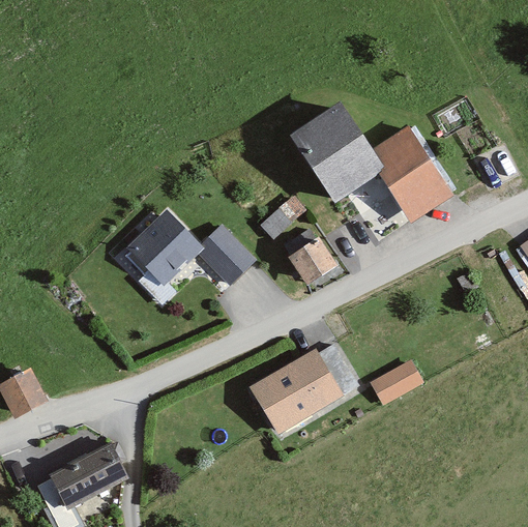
[(340,109),(293,138),(331,199),(378,170),(367,151),(340,109)]
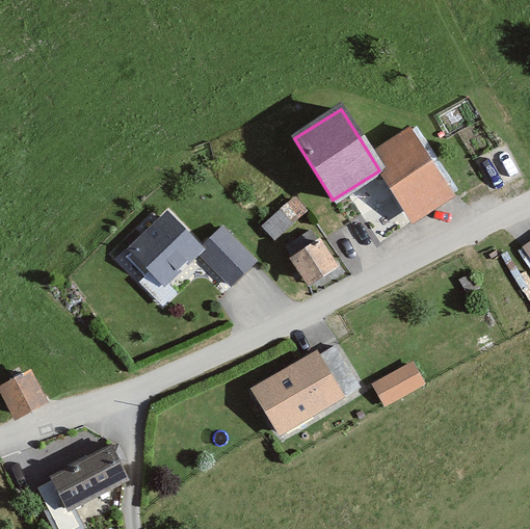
[(411,125),(368,152),(379,170),(408,217),(451,190),(411,125)]
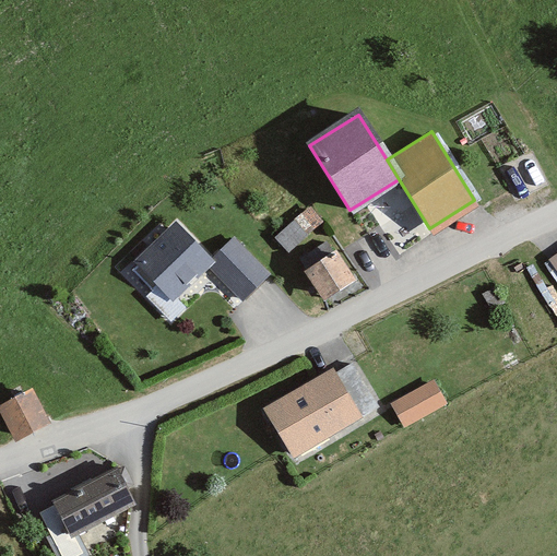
[(321,219),(309,204),(273,234),(286,249),(321,219)]
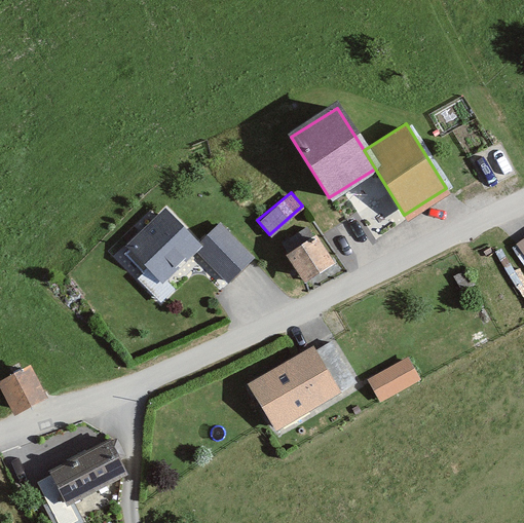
[(164,209),(127,246),(163,282),(194,251),(225,282),(249,258),(213,222),(195,239),(164,209)]
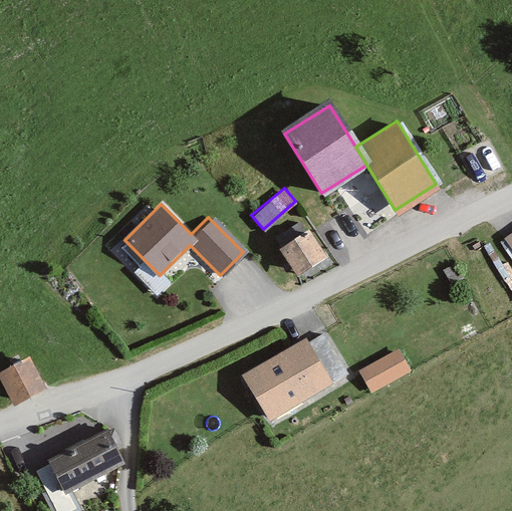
[(306,228),(277,247),(295,274),(324,255),(306,228)]
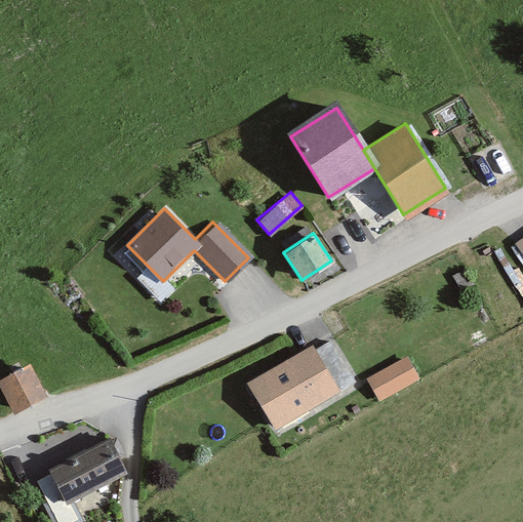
[(312,345),(248,383),(275,429),(339,391),(312,345)]
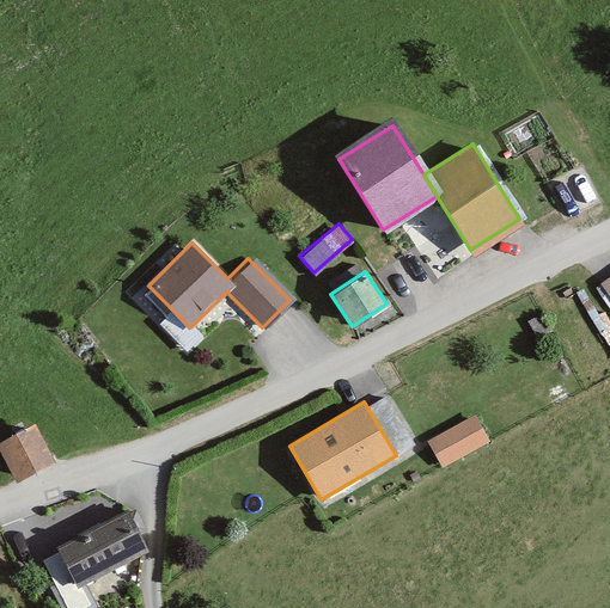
[(474,417),(428,443),(444,471),(490,446),(474,417)]
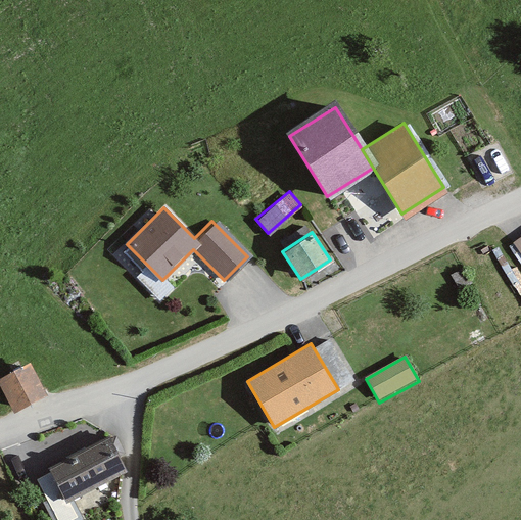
[(29,364),(0,378),(0,386),(13,411),(44,394),(29,364)]
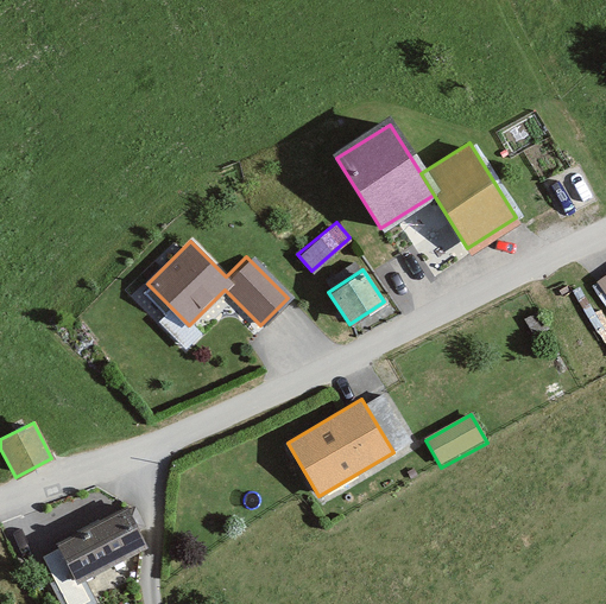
[(125,510),(55,546),(75,585),(145,550),(125,510)]
